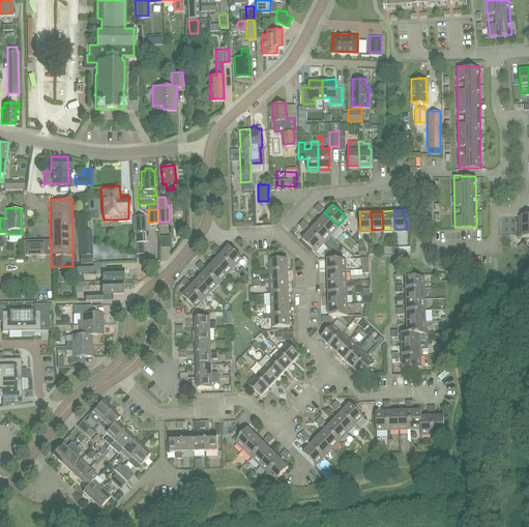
[(338,225),(324,212),(317,221),(330,233),(338,225)]
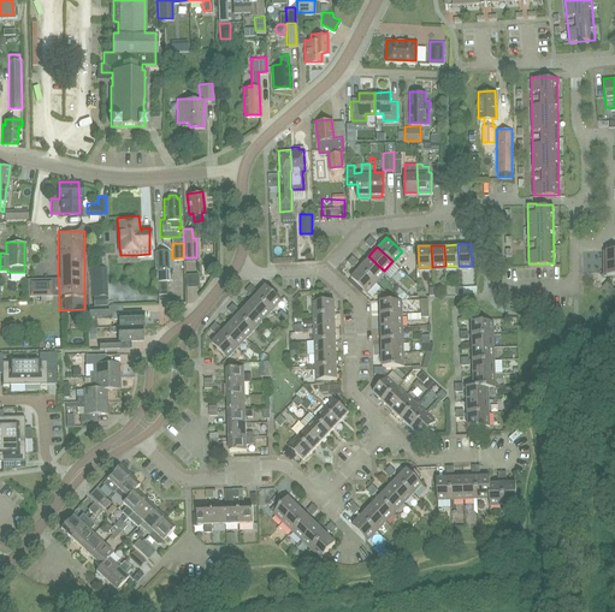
[(169,267),(167,248),(155,249),(157,268),(169,267)]
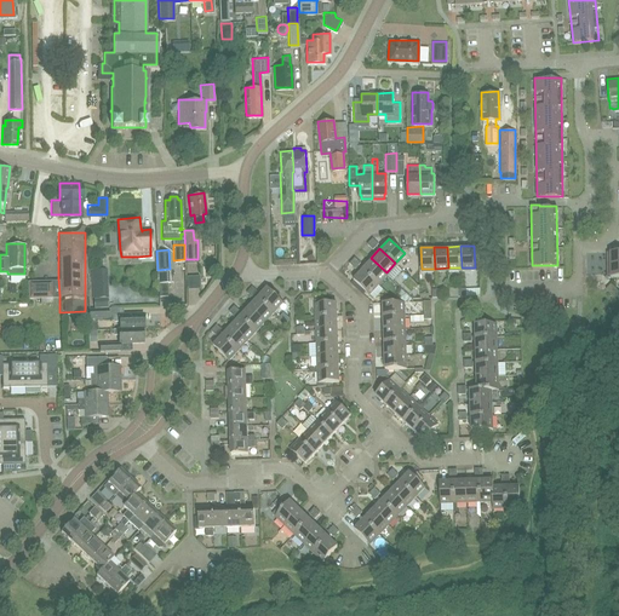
[(606,263),(618,263),(618,249),(606,251),(606,263)]
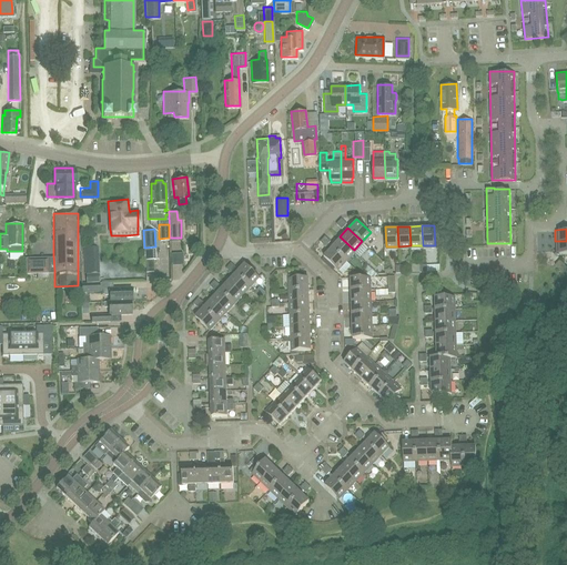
[(354,250),(340,236),(332,245),(346,259),(354,250)]
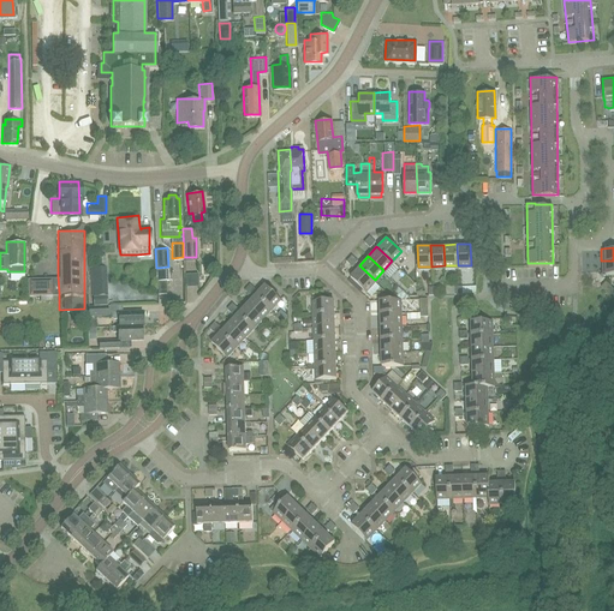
[(613,261),(601,261),(602,274),(613,273),(613,261)]
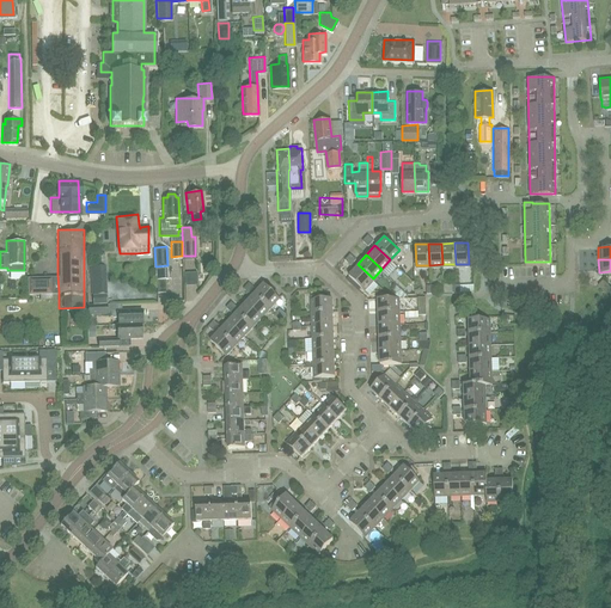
[(373,278),(358,264),(348,274),(364,288),(373,278)]
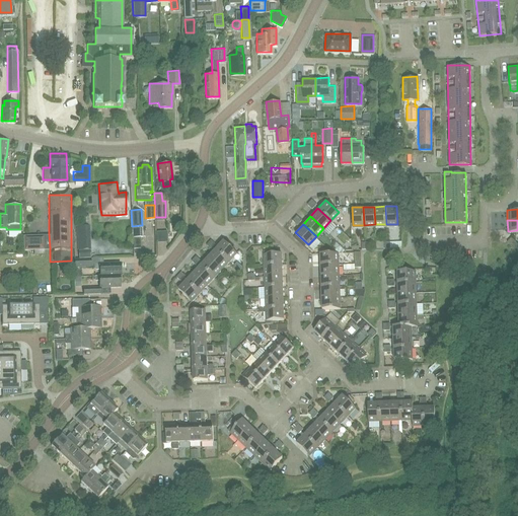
[(50,247),(49,233),(22,234),(22,248),(50,247)]
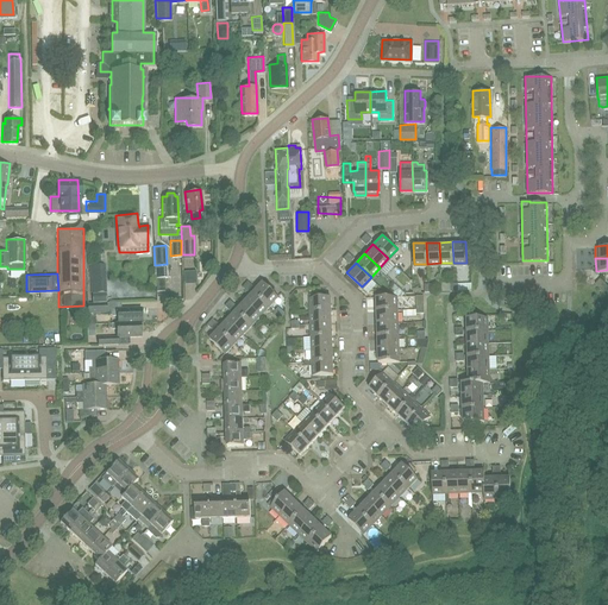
[(607,290),(607,285),(599,276),(594,281),(605,294),(607,290)]
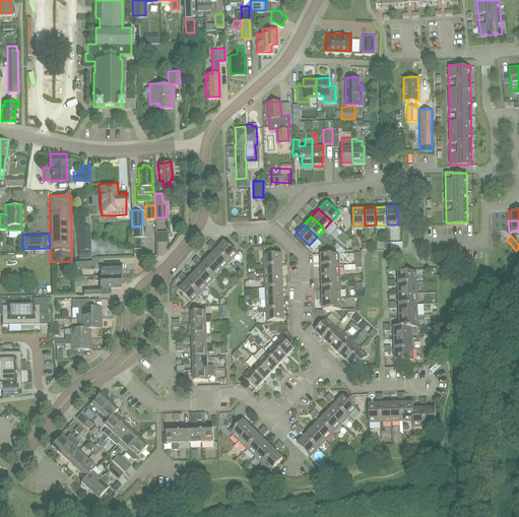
[(215,248),(229,260),(237,252),(223,239),(215,248)]
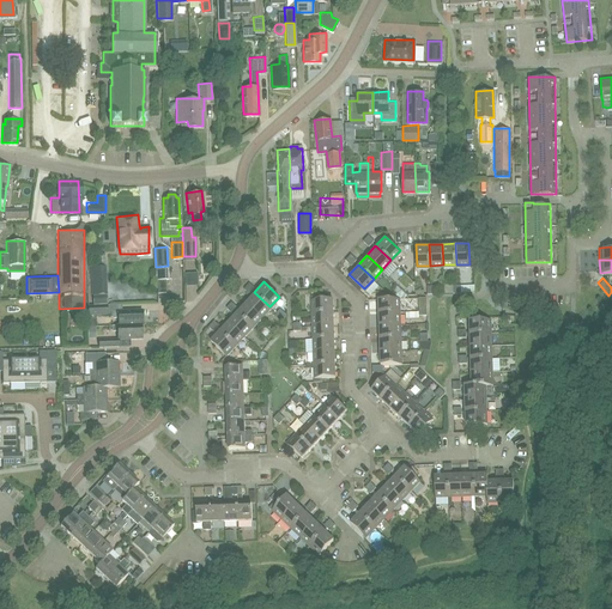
[(254,292),(246,302),(261,316),(270,306),(254,292)]
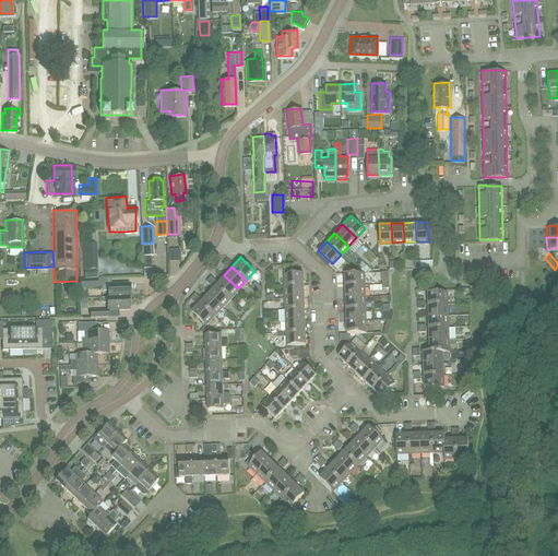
[(284,282),(304,282),(303,271),(291,271),(291,268),(283,269),(284,282)]
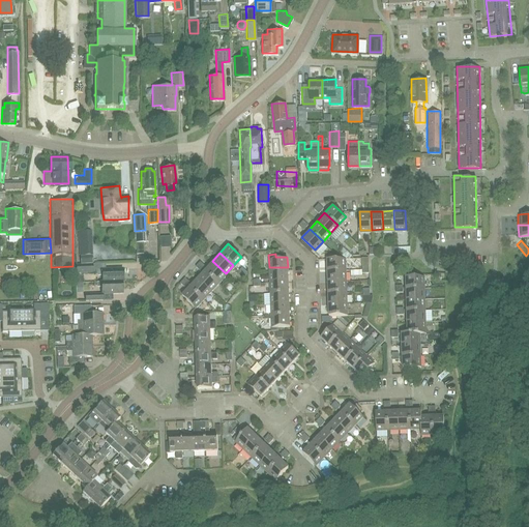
[(327,268),(346,268),(346,262),(345,257),(327,257),(327,268)]
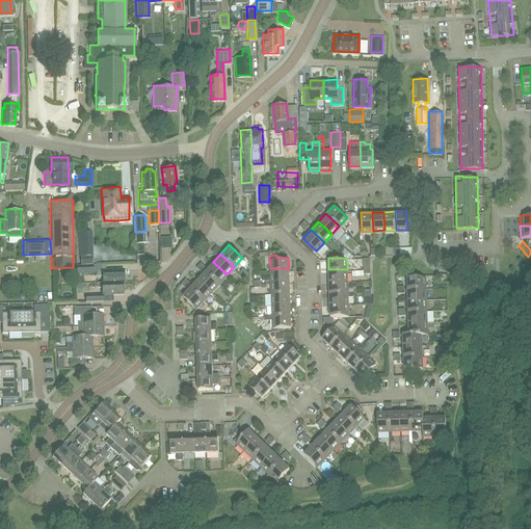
[(101,281),(122,280),(123,280),(123,267),(105,268),(105,262),(75,263),(75,272),(93,272),(93,271),(96,271),(96,273),(97,274),(102,274),(102,280),(101,280),(101,281)]
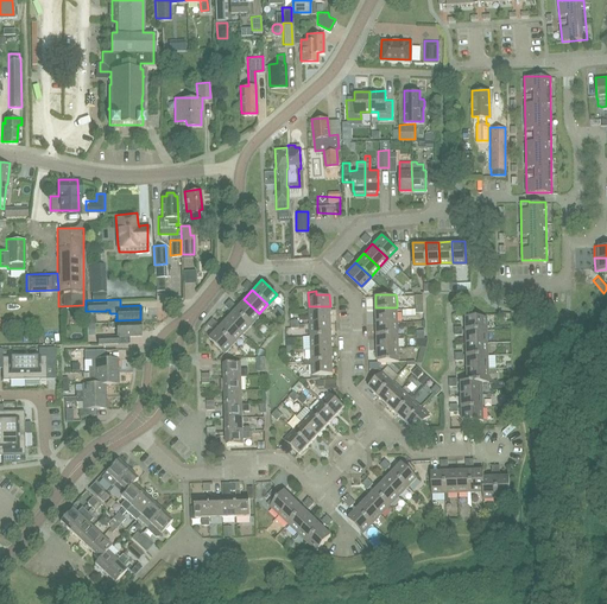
[(244,299),(234,307),(250,323),(259,313),(244,299)]
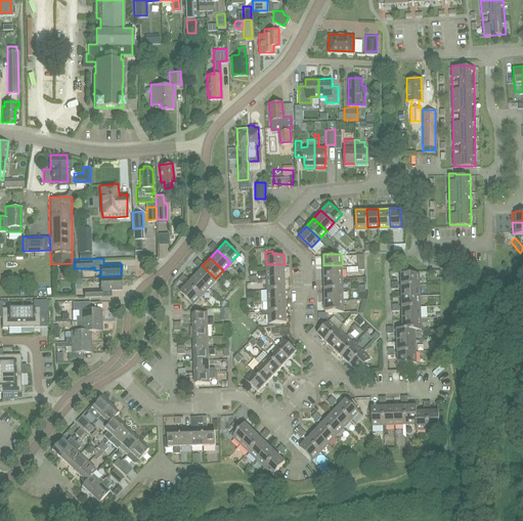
[(241,270),(244,267),(238,262),(235,265),(241,270)]
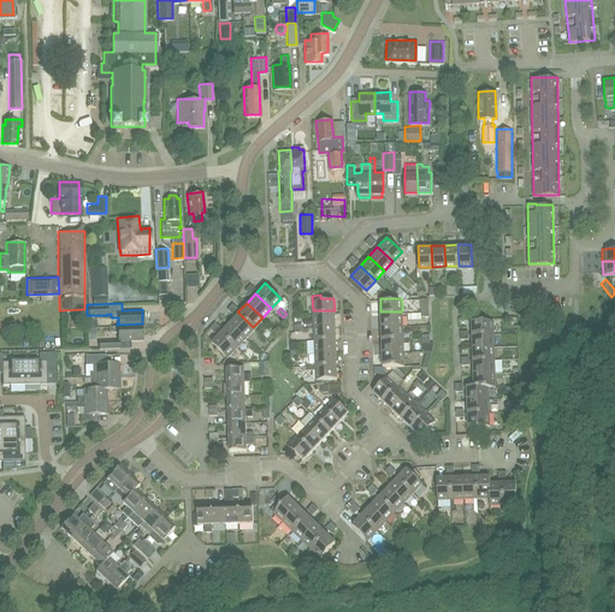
[(335,324),(335,310),(313,310),(313,325),(335,324)]
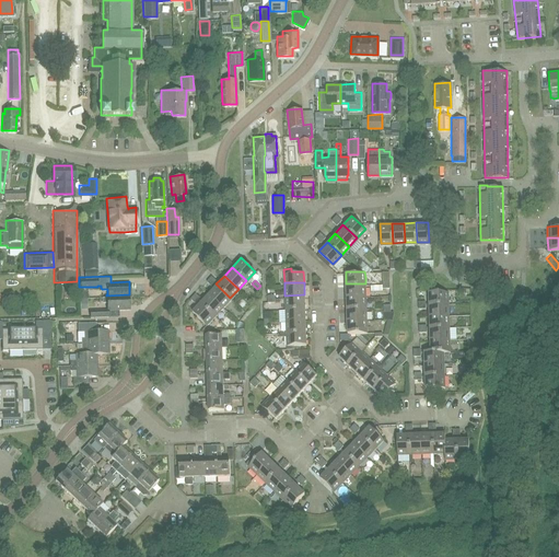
[(230,298),(216,283),(208,292),(222,305),(230,298)]
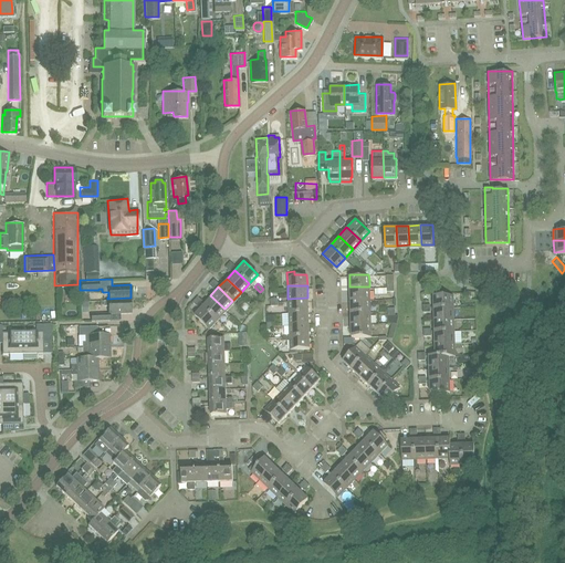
[(369,298),(369,287),(349,287),(349,299),(369,298)]
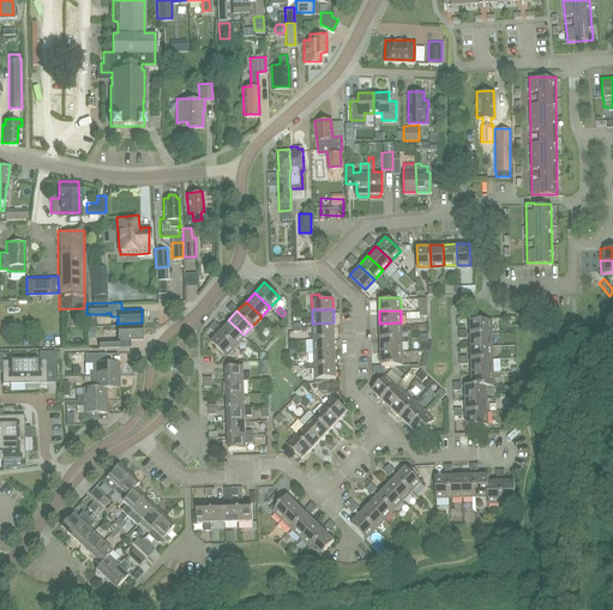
[(470,332),(491,332),(491,318),(470,318),(470,332)]
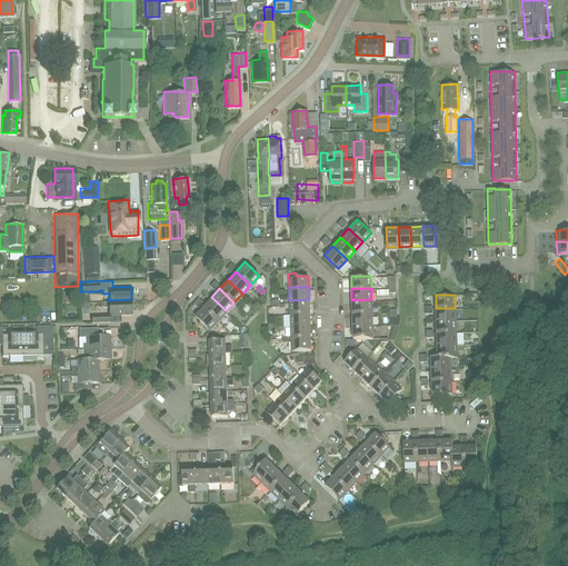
[(211,297),(203,306),(218,319),(226,310),(211,297)]
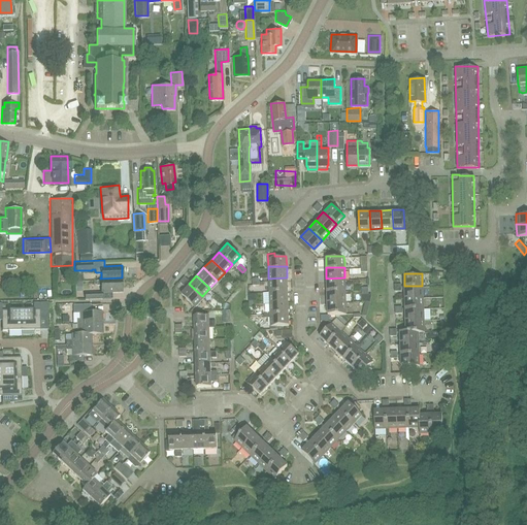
[(100,279),(95,279),(95,284),(100,284),(101,290),(111,290),(121,290),(121,277),(100,279)]
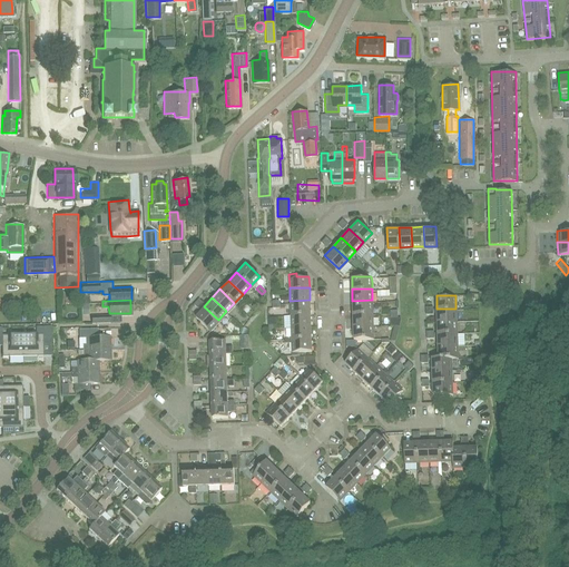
[(310,313),(310,300),(290,301),(291,314),(310,313)]
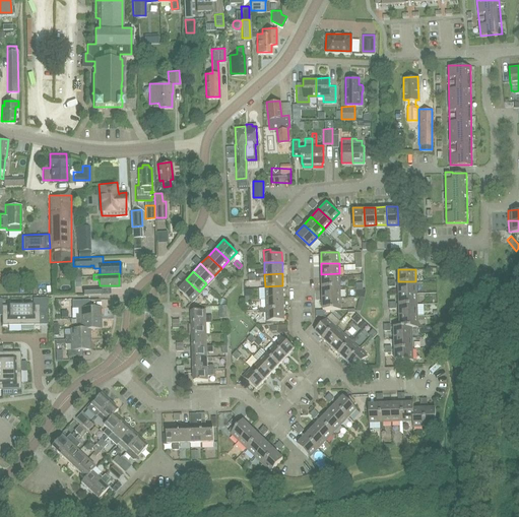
[(339,273),(321,274),(322,285),(340,284),(339,273)]
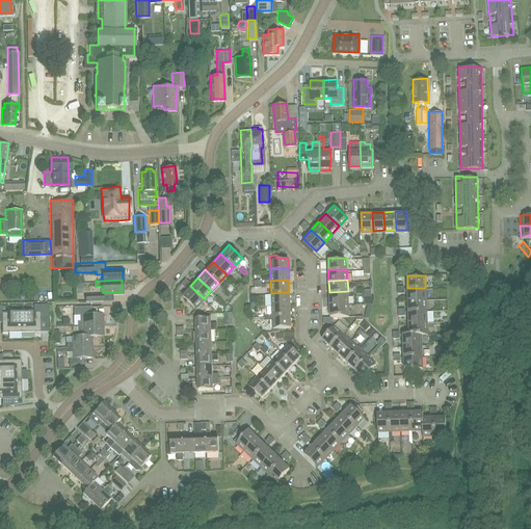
[(204,298),(190,286),(182,294),(195,307),(204,298)]
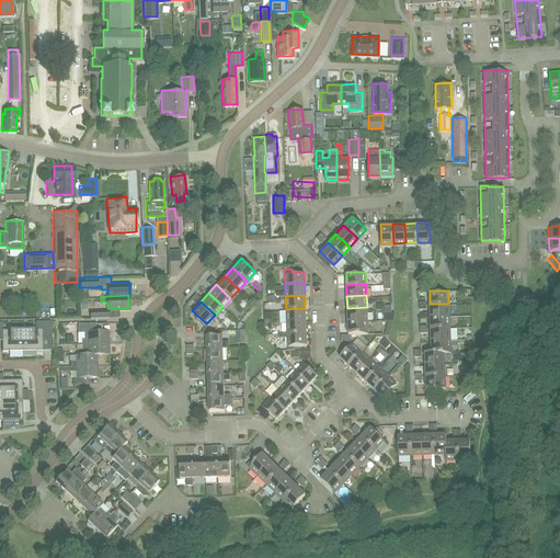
[(448,304),(430,304),(430,316),(449,315),(448,304)]
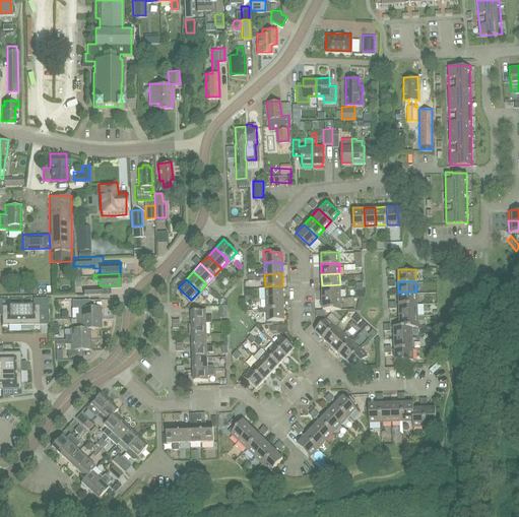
[(340,284),(322,285),(322,297),(340,296),(340,284)]
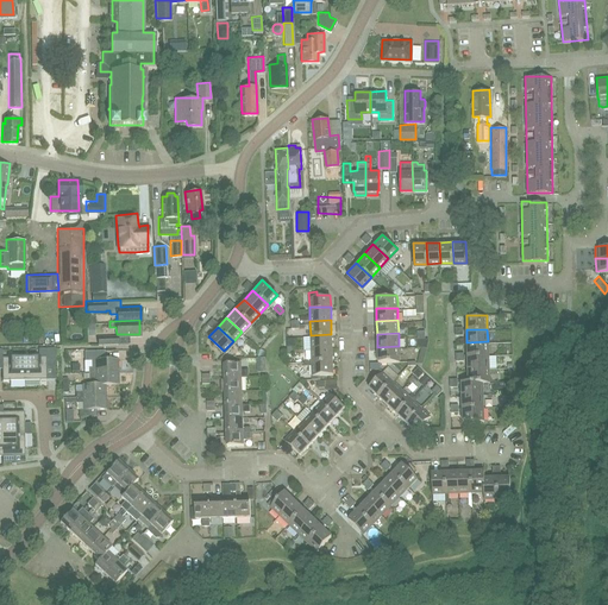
[(332,348),(331,334),(311,335),(311,350),(332,348)]
